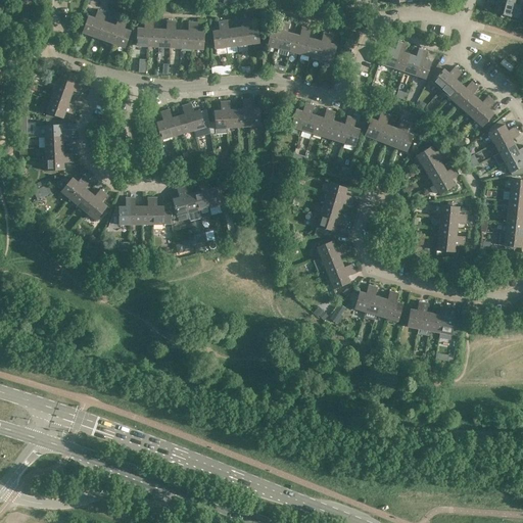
[(514,4),(497,0),(495,0),(493,12),(511,16),(514,4)]
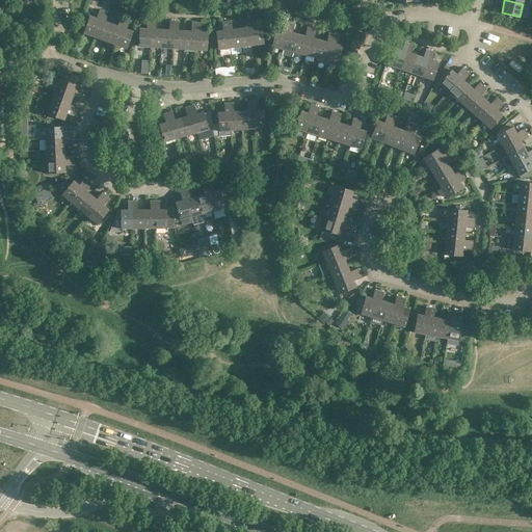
[(104,11),(100,10),(97,19),(90,17),(84,33),(95,37),(104,11)]
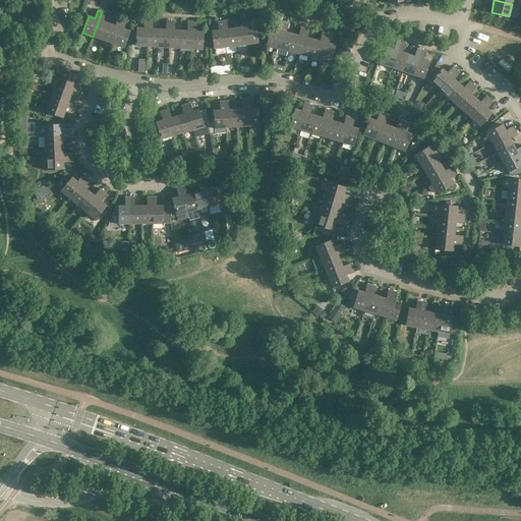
[(107,13),(102,11),(93,37),(104,41),(109,23),(104,21),(107,13)]
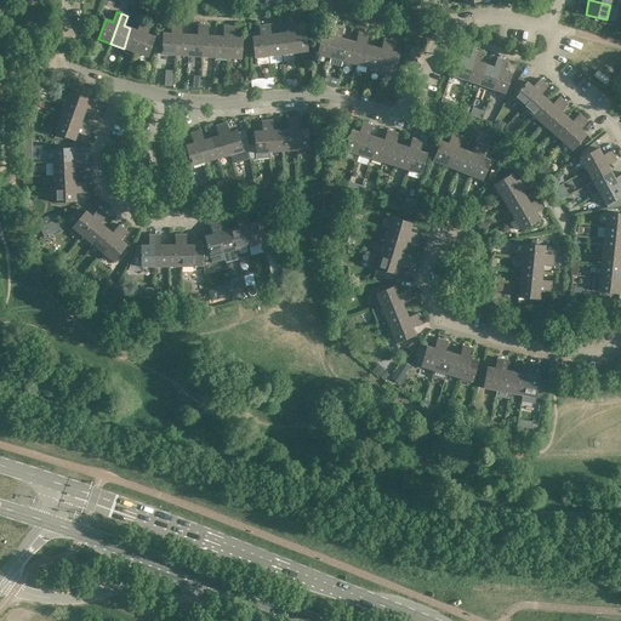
[(297,30),(296,20),(290,21),(295,52),(308,50),(306,29),(297,30)]
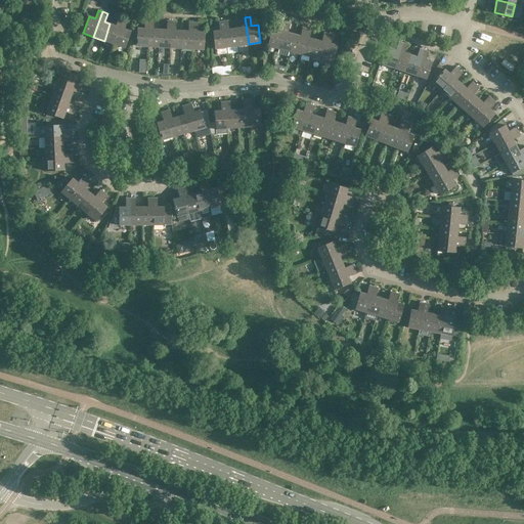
[(110,24),(104,41),(114,44),(124,18),(119,17),(116,26),(110,24)]
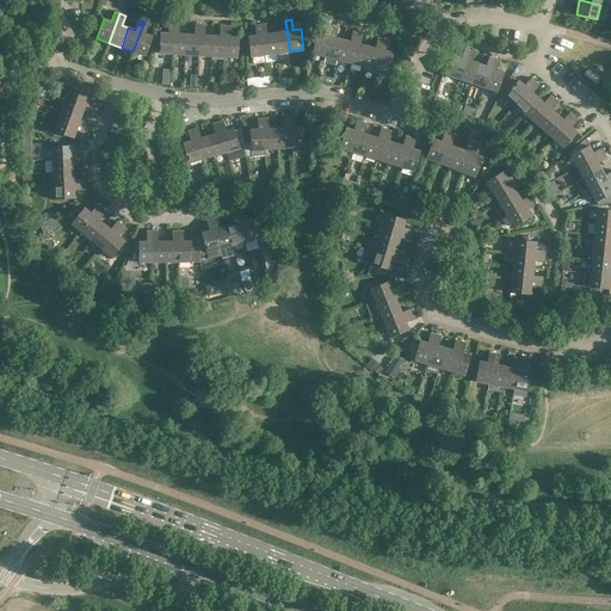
[(285,20),(281,22),(282,31),(275,32),(277,54),(290,51),(285,20)]
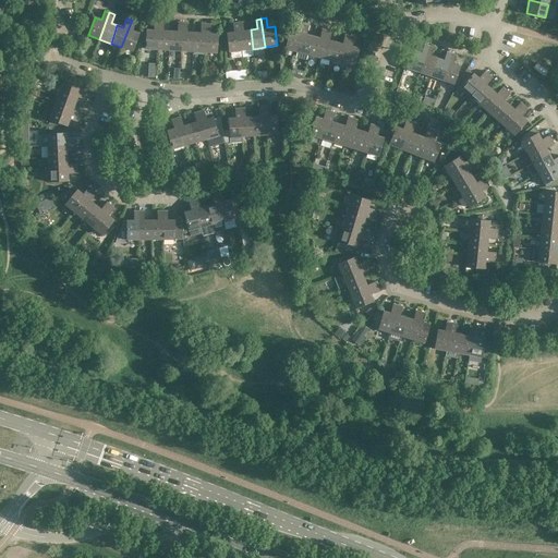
[(133,31),(136,22),(132,20),(121,47),(133,51),(140,34),(133,31)]
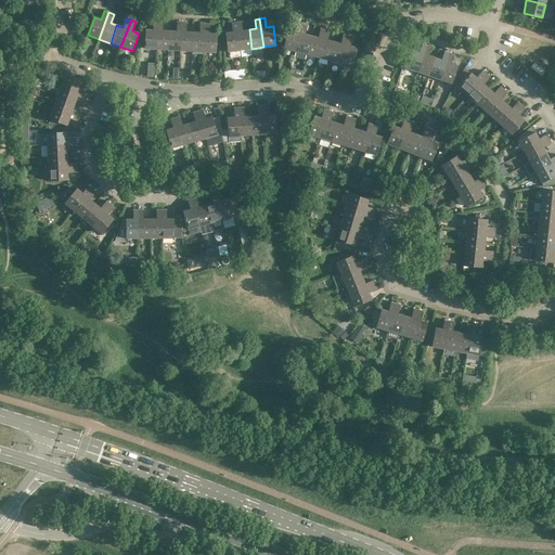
[(145,29),(145,49),(157,50),(158,21),(154,21),(153,30),(147,29),(145,29)]
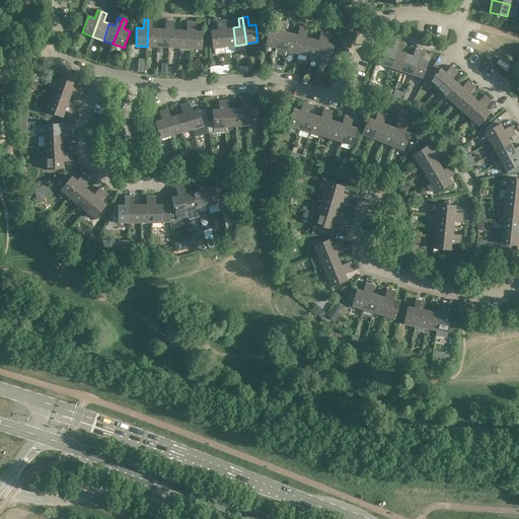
[(153,20),(148,19),(147,47),(158,47),(159,29),(152,28),(153,20)]
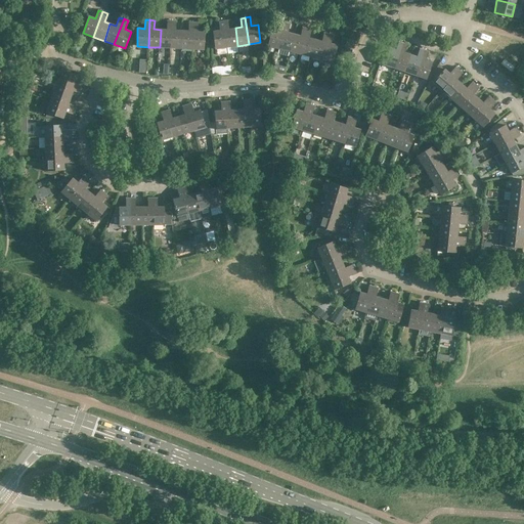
[(160,47),(170,48),(172,22),(167,20),(167,30),(161,30),(160,47)]
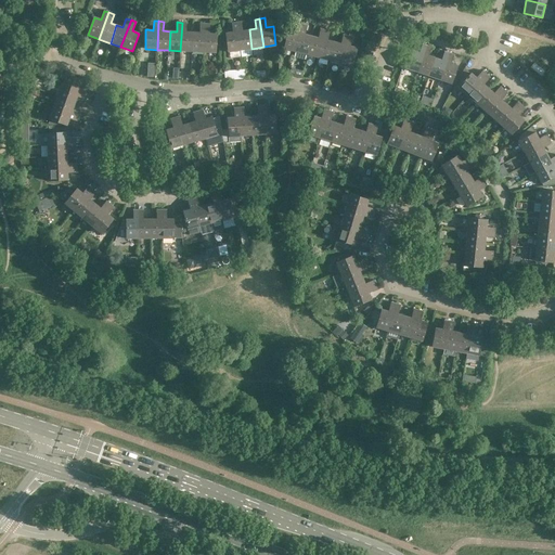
[(231,23),(232,33),(226,34),(228,52),(240,50),(236,22),(231,23)]
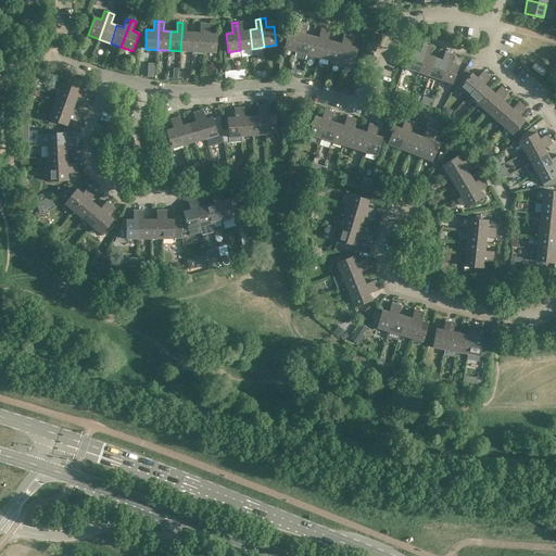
[(242,30),(241,22),(237,22),(240,50),(252,49),(250,29),(242,30)]
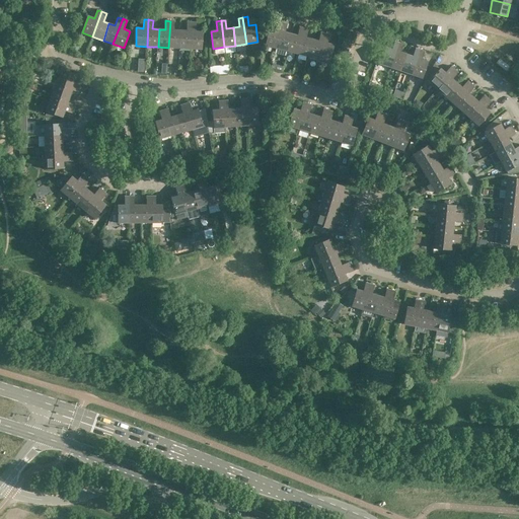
[(270,27),(265,45),(276,48),(283,21),(279,20),(276,29),(270,27)]
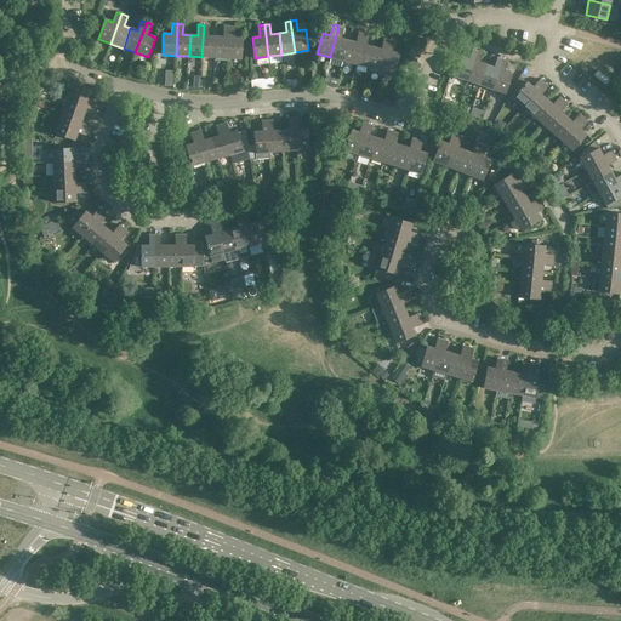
[(201,57),(215,58),(216,36),(209,35),(209,26),(204,26),(201,57)]
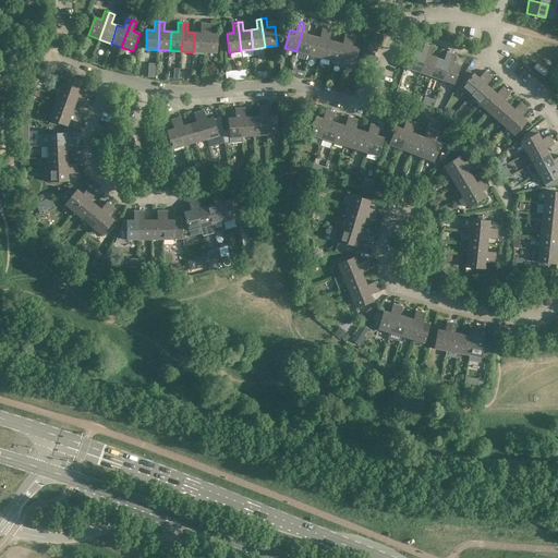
[(308,24),(304,23),(296,51),(308,55),(313,36),(306,34),(308,24)]
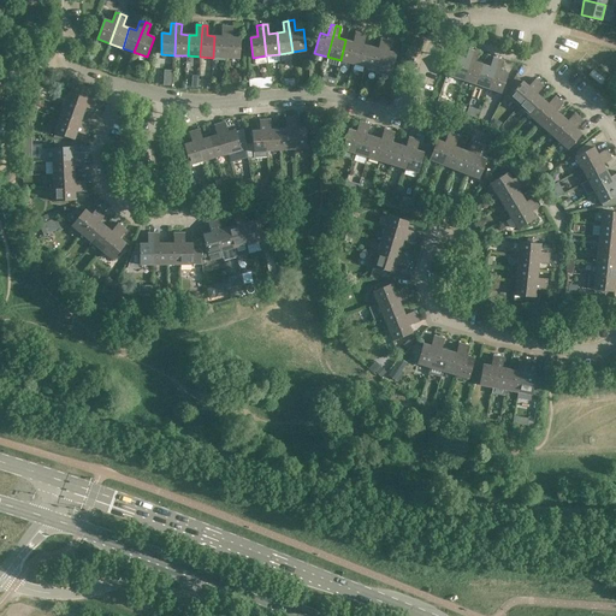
[(221,36),(214,36),(213,58),(226,58),(227,27),(223,27),(221,36)]
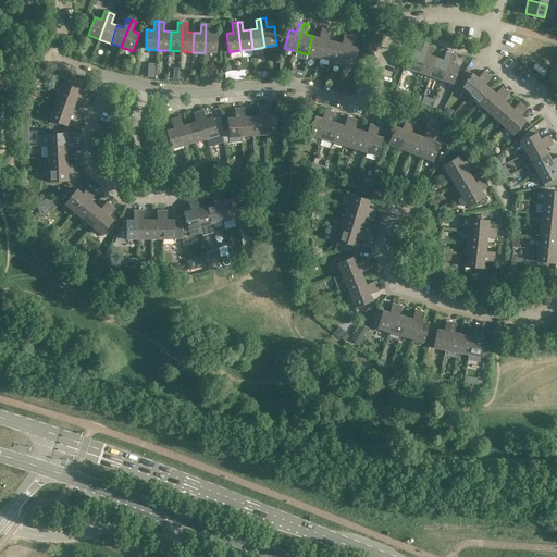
[(210,34),(211,24),(206,24),(205,52),(217,53),(218,34),(210,34)]
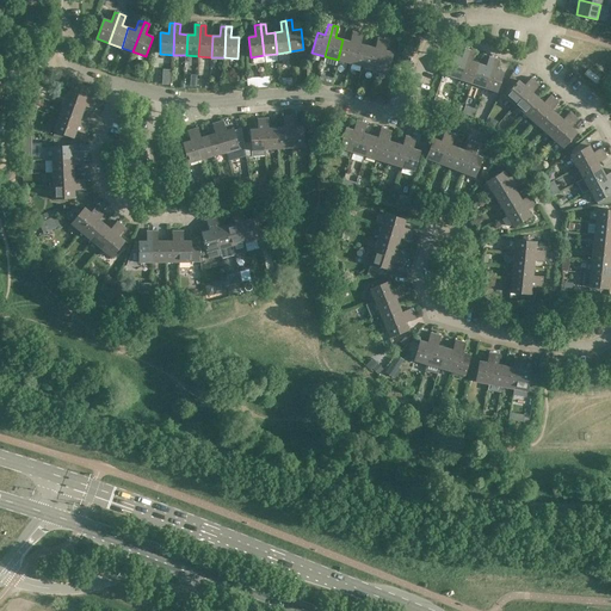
[(338,60),(350,63),(358,32),(353,31),(350,41),(343,39),(338,60)]
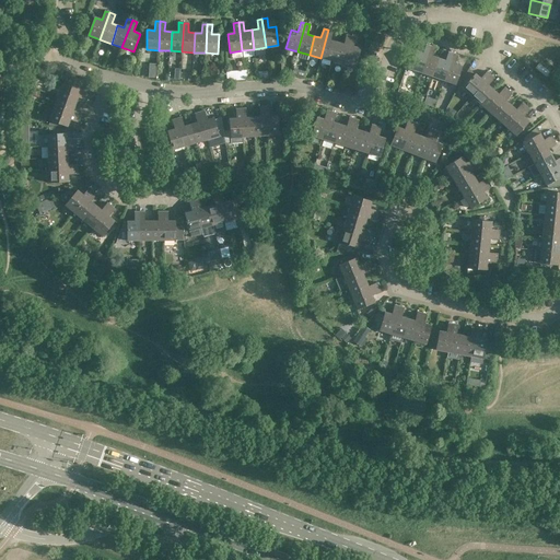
[(330,41),(333,31),(328,30),(321,58),(333,60),(337,42),(330,41)]
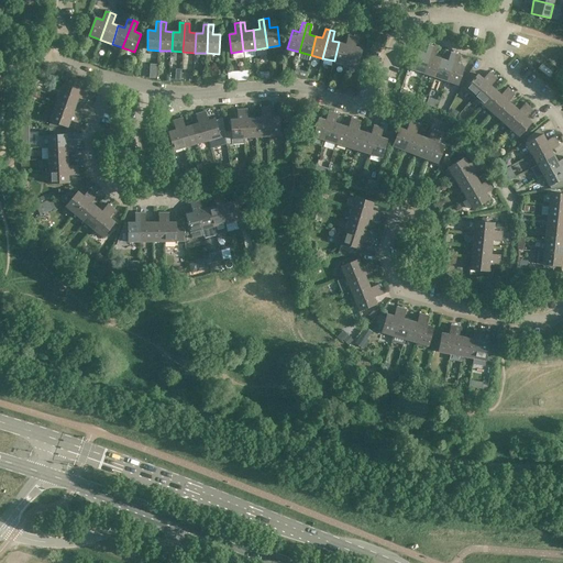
[(334,61),(345,64),(353,35),(348,34),(345,44),(339,42),(334,61)]
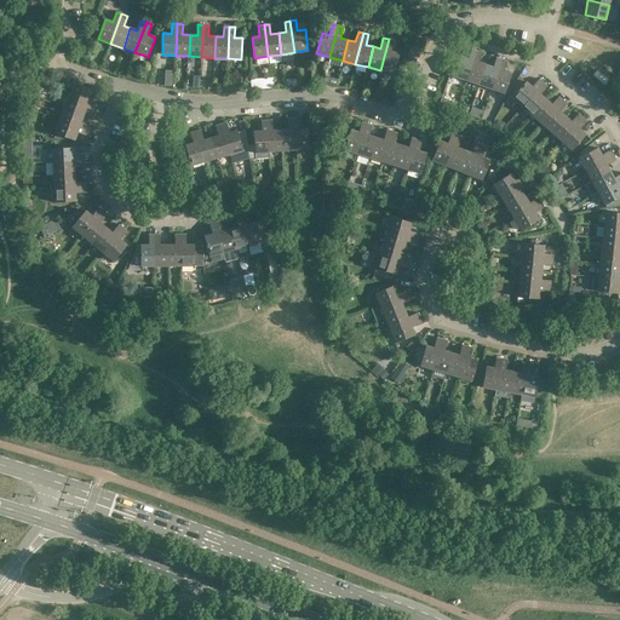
[(391,51),(394,40),(389,39),(380,70),(392,74),(399,53),(391,51)]
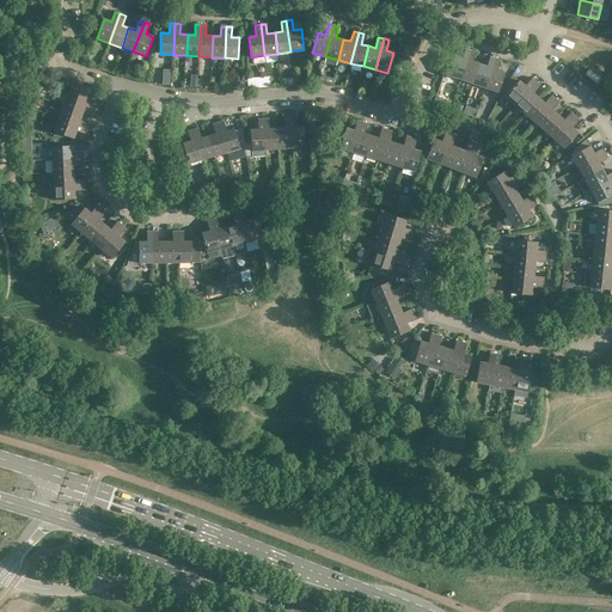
[(411,56),(414,47),(405,44),(403,54),(411,56)]
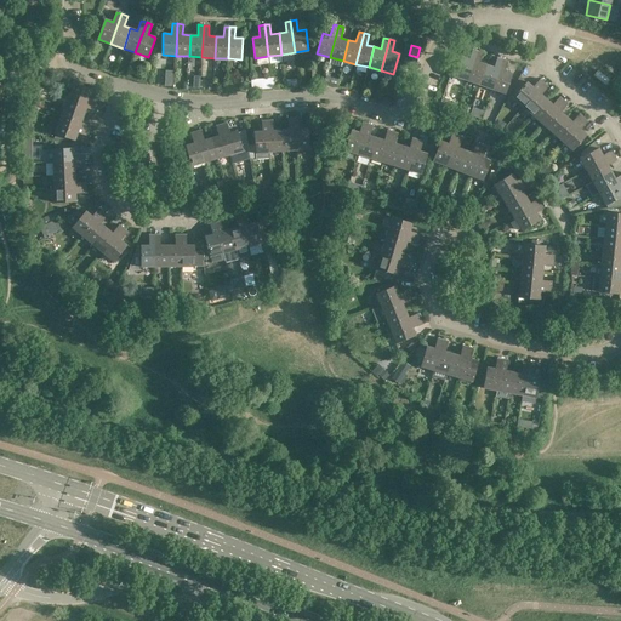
[(468,58),(461,56),(454,77),(467,80),(477,50),(472,49),(468,58)]
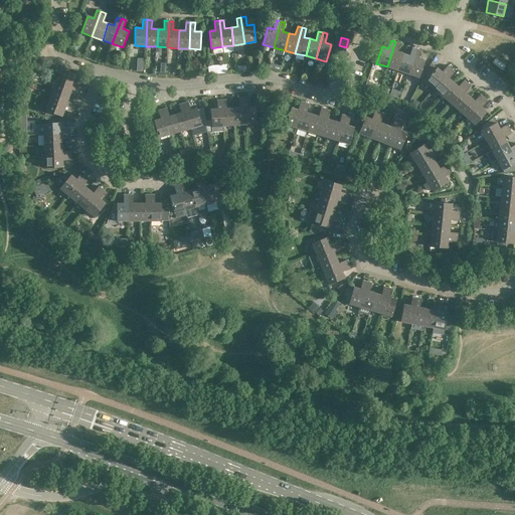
[(399,43),(395,41),(387,66),(397,70),(402,53),(397,51),(399,43)]
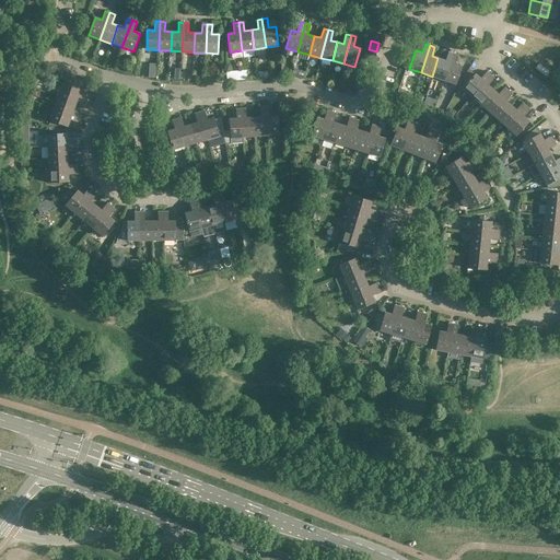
[(447,51),(444,60),(438,58),(432,77),(443,80),(452,53),(447,51)]
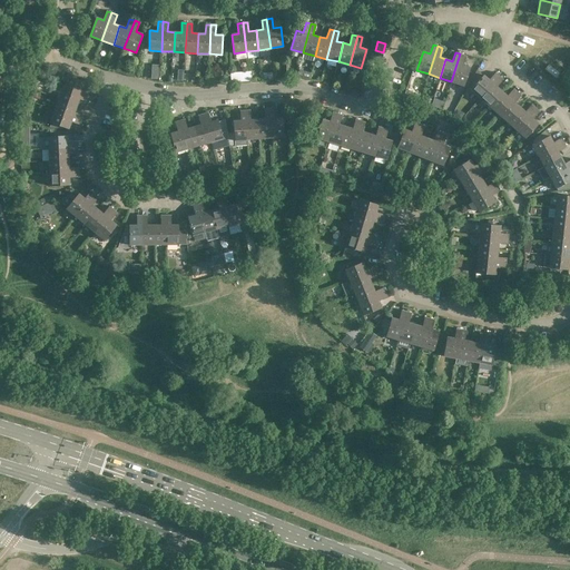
[(465,56),(460,53),(451,81),(463,86),(470,67),(462,65),(465,56)]
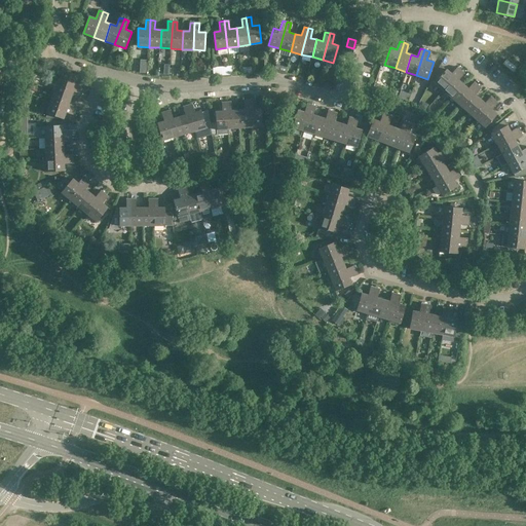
[(276,65),(274,71),(278,72),(286,73),(287,67),(276,65)]
